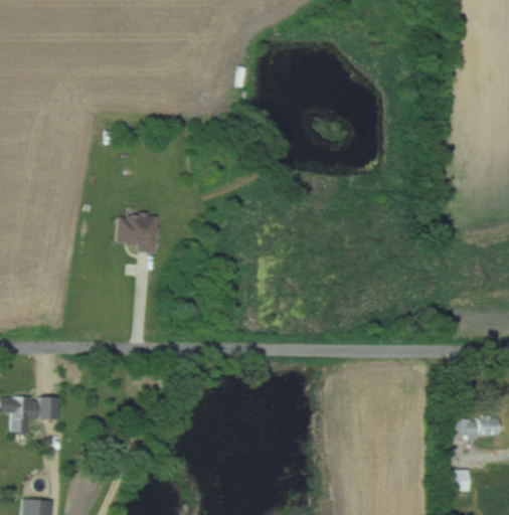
[(144,181),(144,172),(122,172),(122,181),(144,181)]
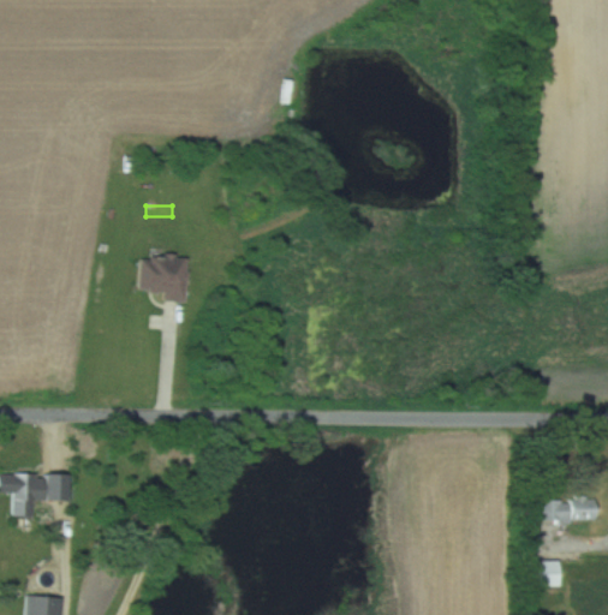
[(165,300),(188,300),(189,256),(144,255),(143,292),(165,292),(165,300)]
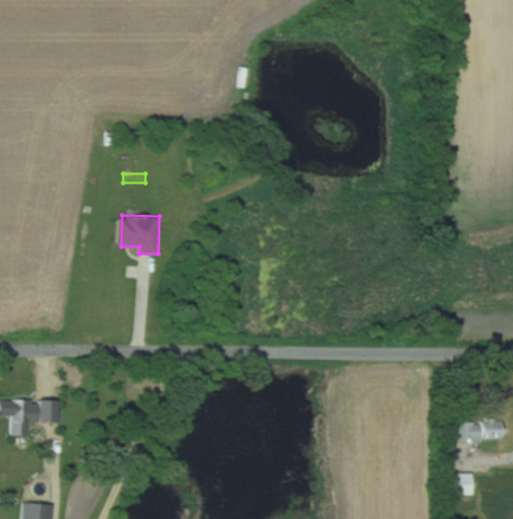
[(29,422),(57,422),(57,399),(0,399),(0,416),(13,416),(12,435),(29,435),(29,422)]
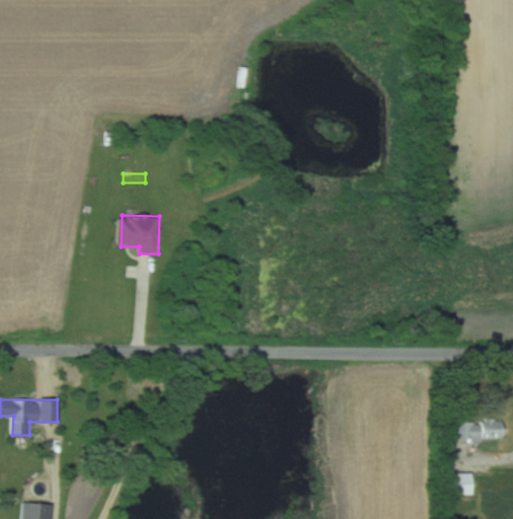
[(458,439),(506,439),(506,421),(458,421),(458,439)]
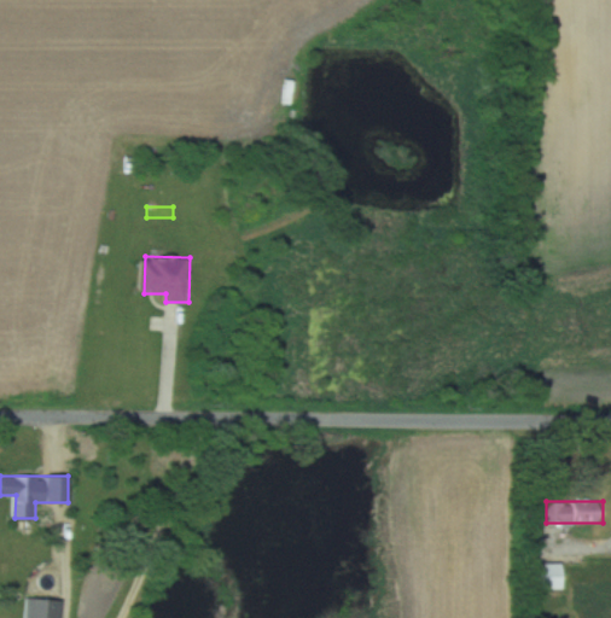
[(565,589),(565,563),(539,563),(539,589),(565,589)]
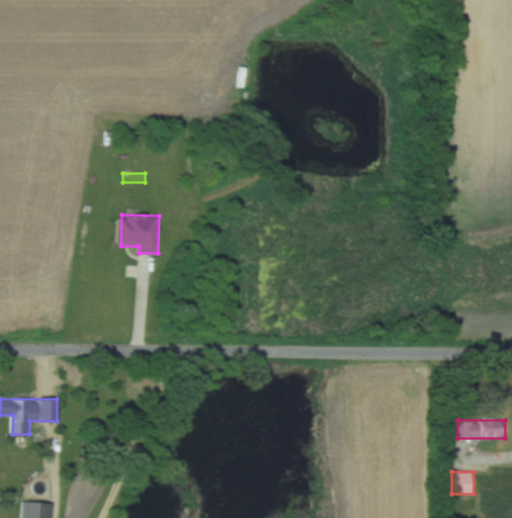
[(53,517),(54,502),(24,502),(23,517),(53,517)]
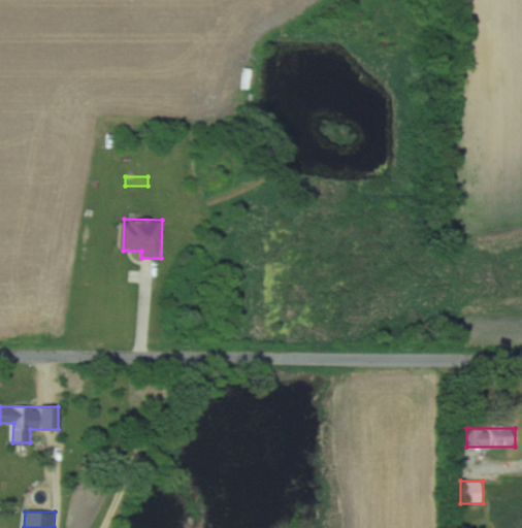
All buildings are outlined.
